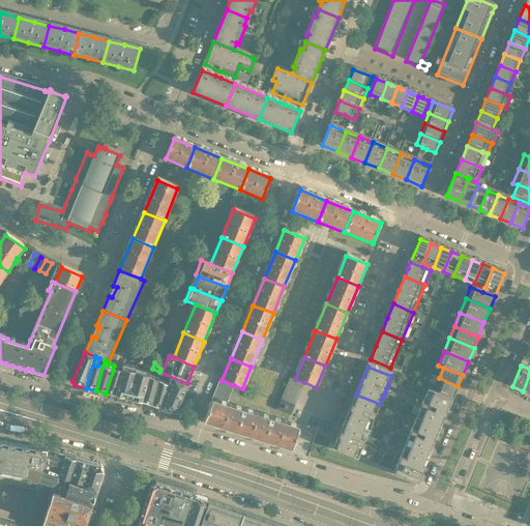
[(416,375),(415,375),(417,371),(413,369),(411,373),(409,379),(414,381),(416,375)]
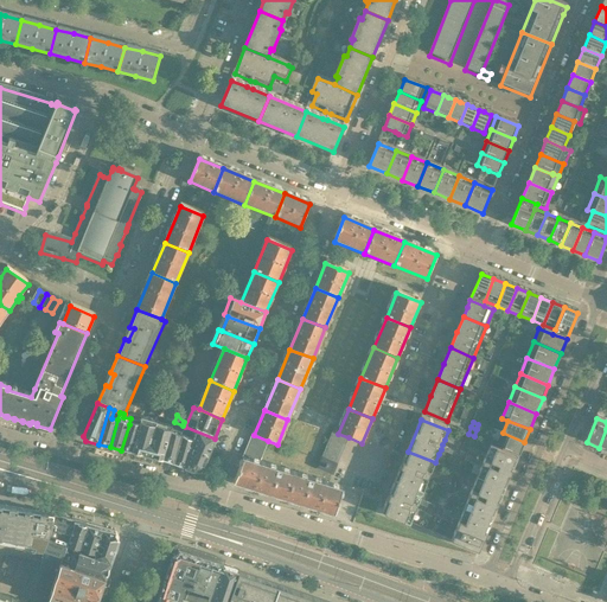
[(132,453),(139,428),(129,424),(121,450),(132,453)]
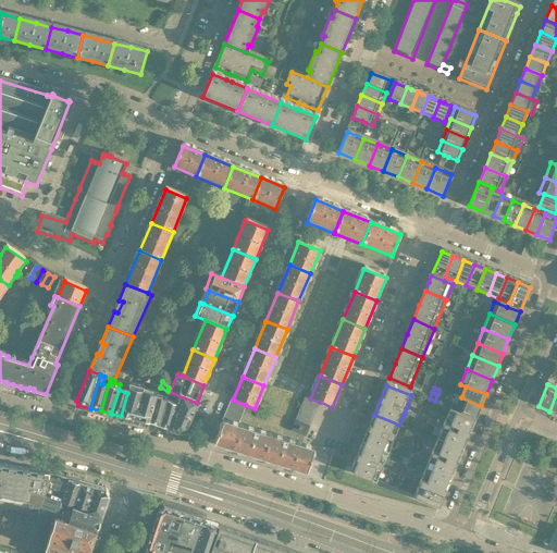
[(128,391),(127,393),(121,416),(134,420),(141,395),(128,391)]
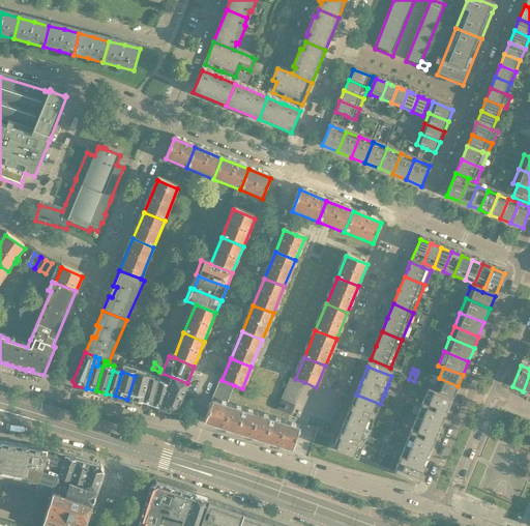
[(176,411),(187,383),(162,373),(160,373),(159,378),(157,384),(167,387),(159,409),(172,413),(173,413),(174,413),(175,413),(175,412),(176,411)]
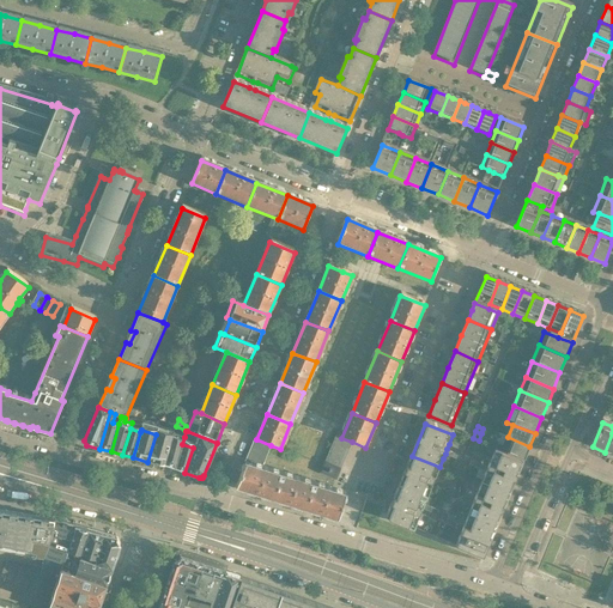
[(171,439),(156,435),(147,462),(164,467),(171,441),(171,439)]
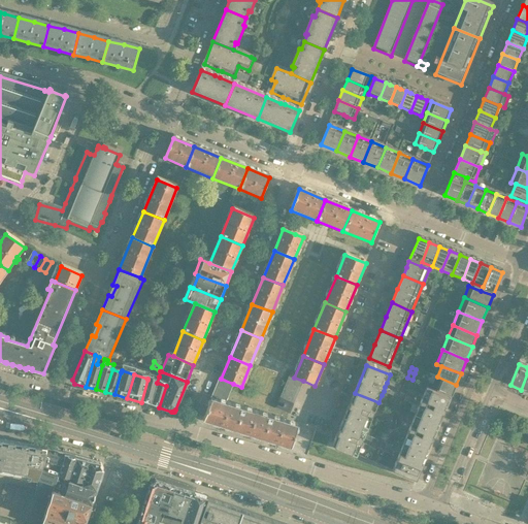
[(303,381),(294,378),(291,375),(288,383),(300,388),(303,381)]
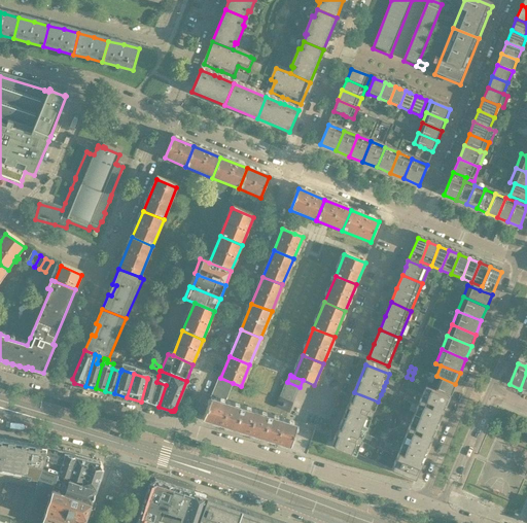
[(455,384),(436,376),(431,388),(450,396),(455,384)]
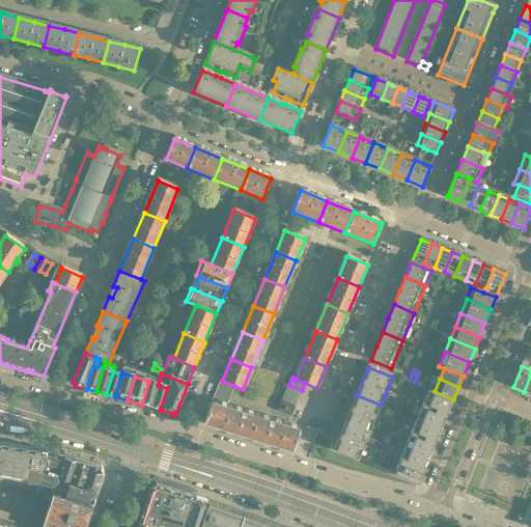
[(230,397),(234,386),(222,381),(218,391),(230,397)]
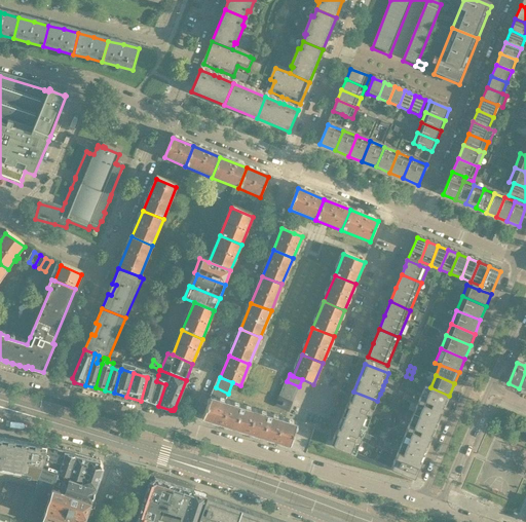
[(155,381),(147,378),(141,401),(149,403),(155,381)]
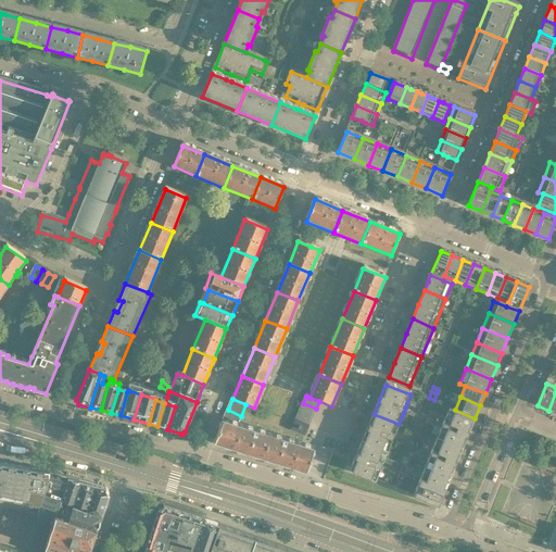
[(167,429),(175,406),(165,403),(164,403),(158,426),(167,429)]
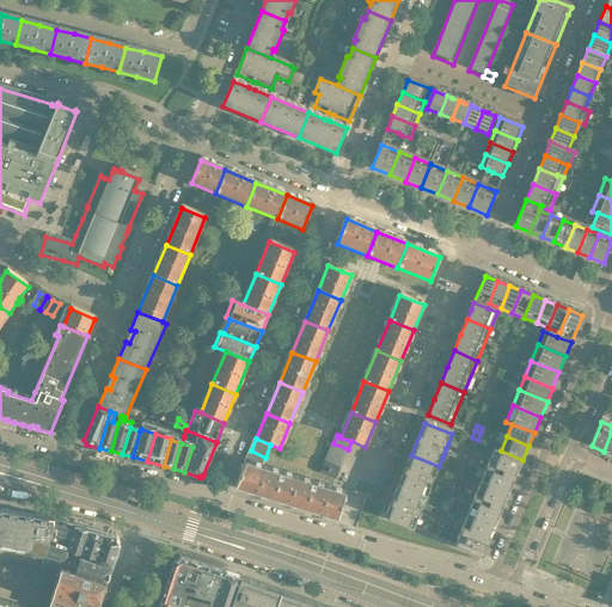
[(348,449),(334,443),(330,451),(344,457),(348,449)]
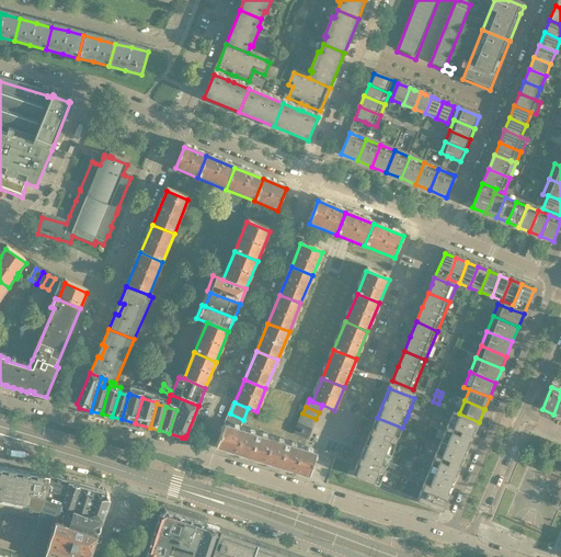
[(240,431),(243,420),(230,413),(225,427),(240,431)]
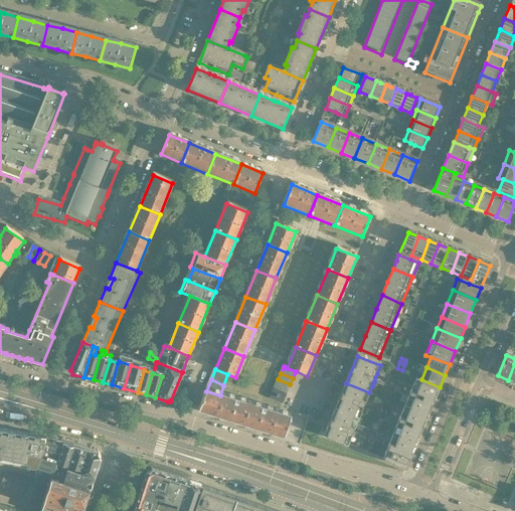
[(290,384),(278,379),(276,385),(288,390),(290,384)]
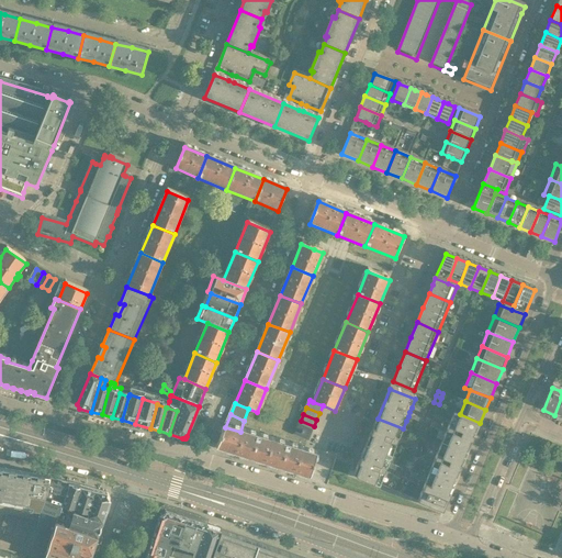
[(467,455),(479,425),(453,414),(450,424),(448,427),(447,432),(445,436),(441,444),(467,455)]
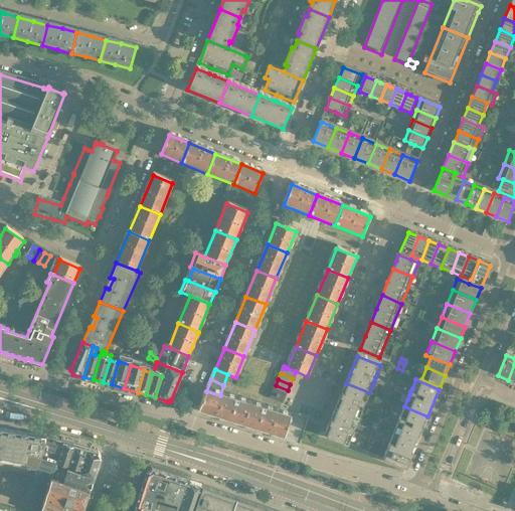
[(369,392),(346,383),(335,409),(358,418),(369,392)]
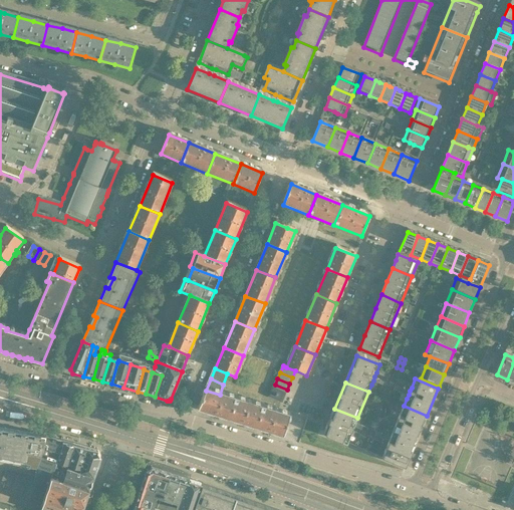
[(287,390),(275,385),(272,391),(284,396),(287,390)]
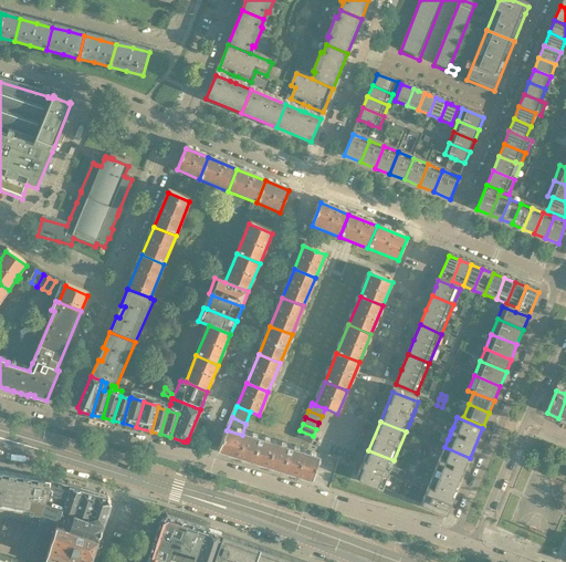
[(252,462),(259,440),(242,435),(227,430),(218,453),(252,462)]
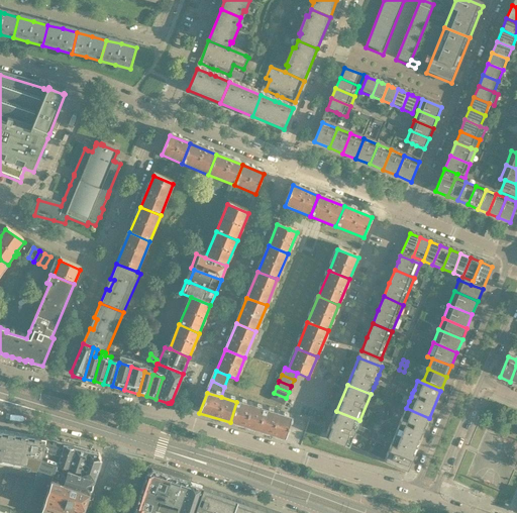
[(286,398),(274,393),(271,402),(281,406),(283,407),(286,398)]
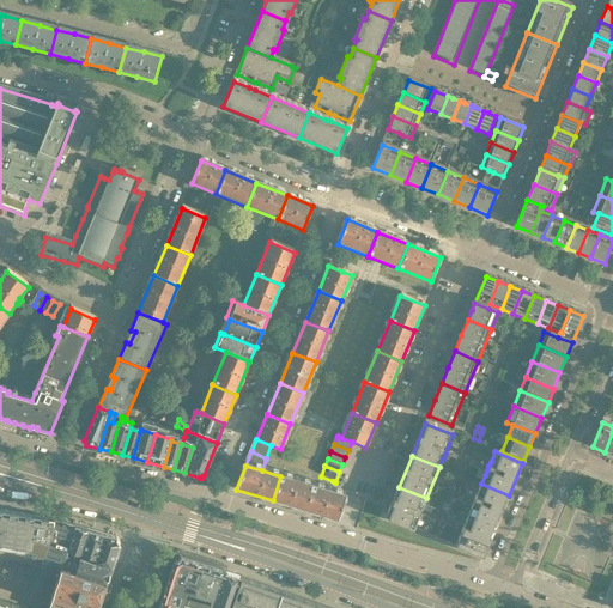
[(313,486),(280,476),(273,500),(304,510),(313,486)]
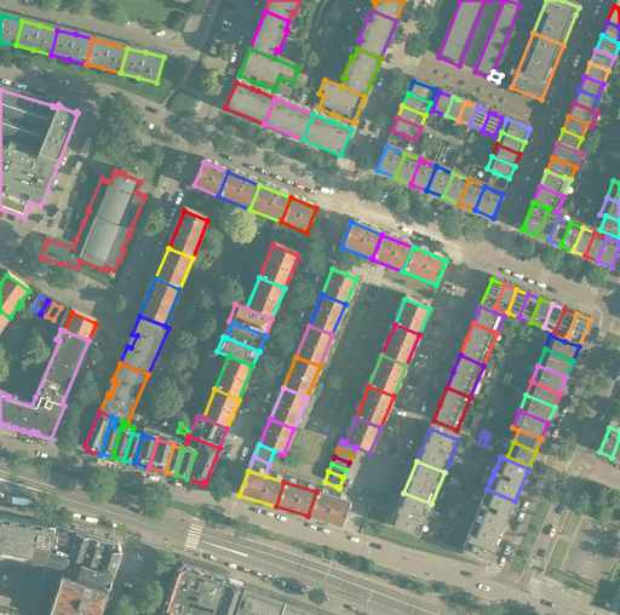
[(515,501),(487,489),(474,522),(501,534),(515,501)]
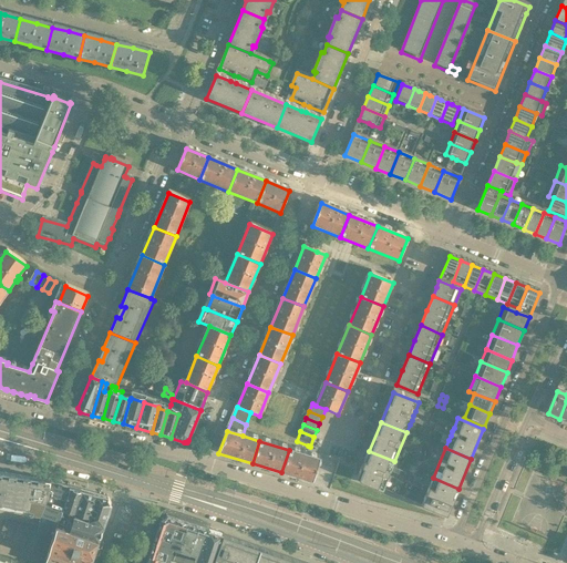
[(305,454),(289,450),(281,472),(312,482),(319,459),(305,454)]
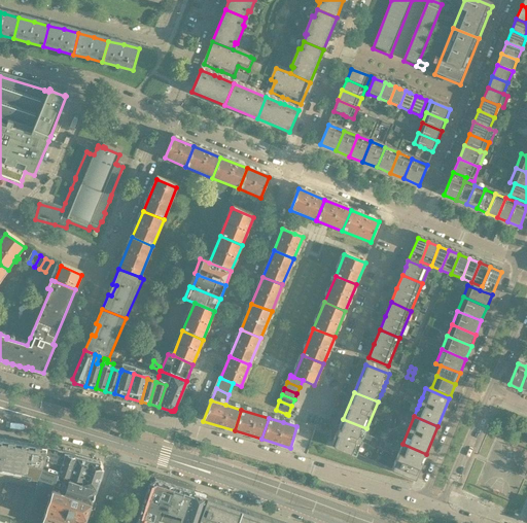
[(362,441),(363,437),(366,428),(343,419),(331,447),(355,457),(358,449),(360,445),(362,441)]
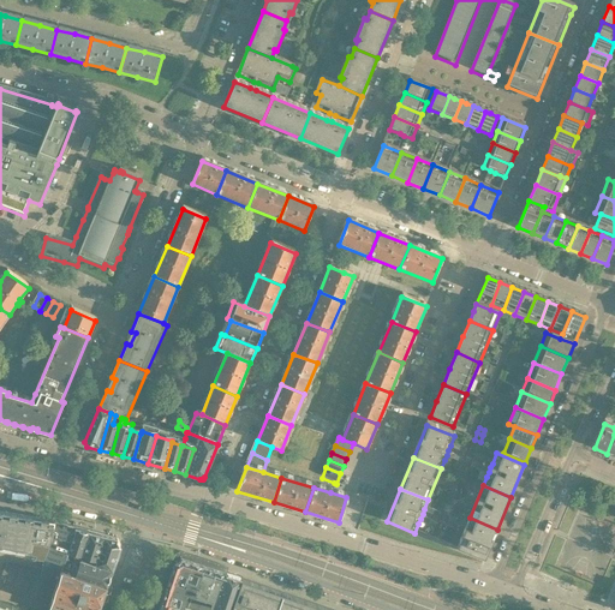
[(0,552),(45,561),(45,560),(52,542),(54,525),(0,515),(0,552)]
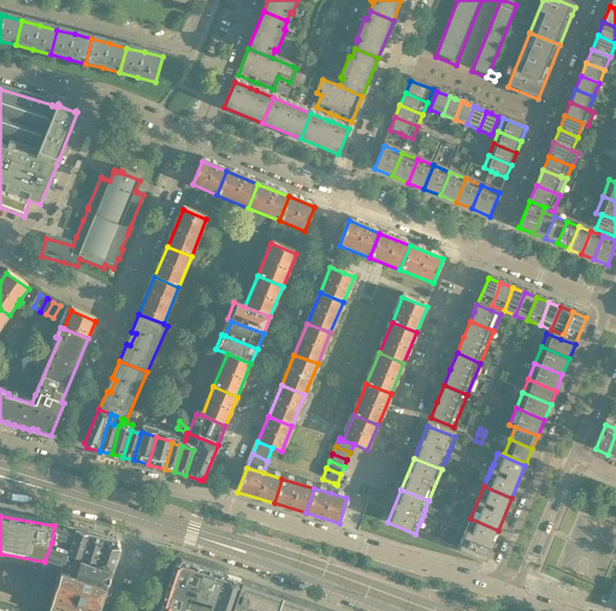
[(485,563),(498,531),(471,518),(467,528),(466,532),(463,538),(462,541),(457,551),(485,563)]
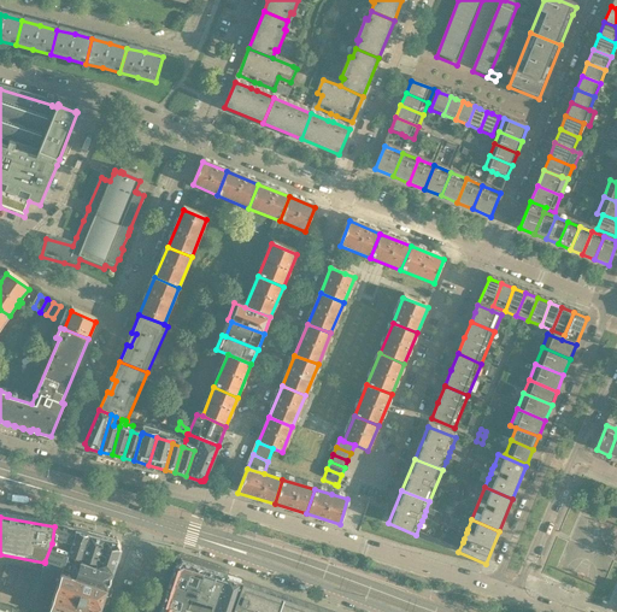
[(99,611),(112,575),(121,551),(117,543),(54,527),(52,543),(45,562),(46,562),(42,582),(58,586),(50,610),(54,611),(99,611)]
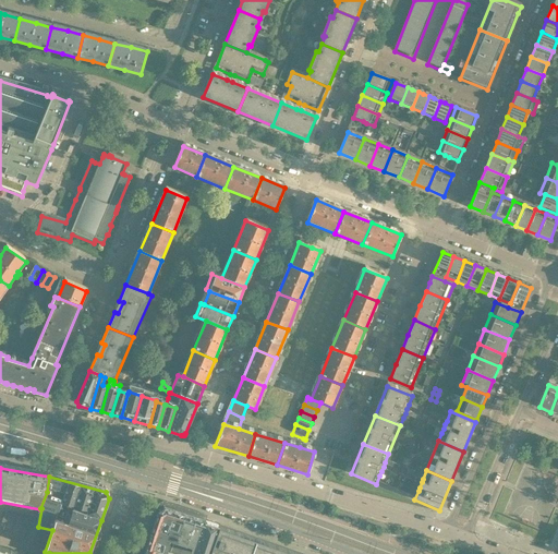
[(173,513),(164,510),(159,513),(152,533),(165,538),(173,513)]
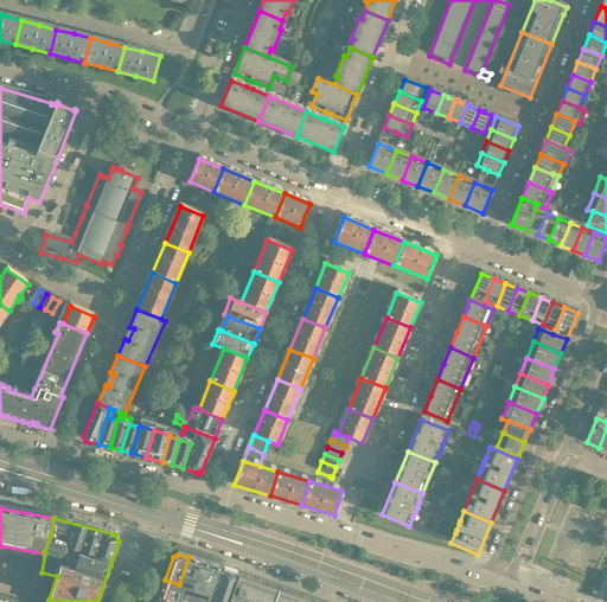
[(199,561),(189,557),(179,584),(181,586),(180,588),(189,590),(199,561)]
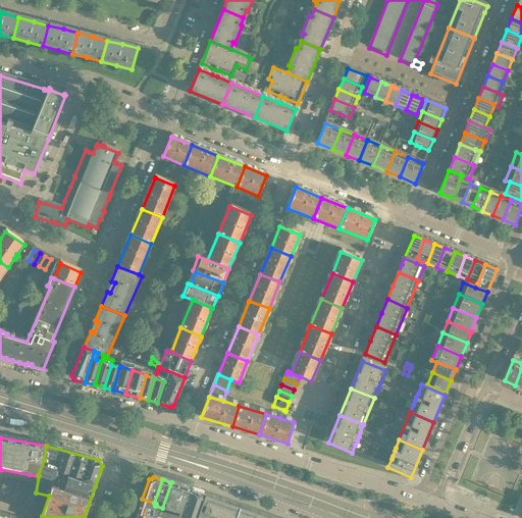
[(181,486),(171,482),(162,508),(173,512),(173,510),(181,486)]
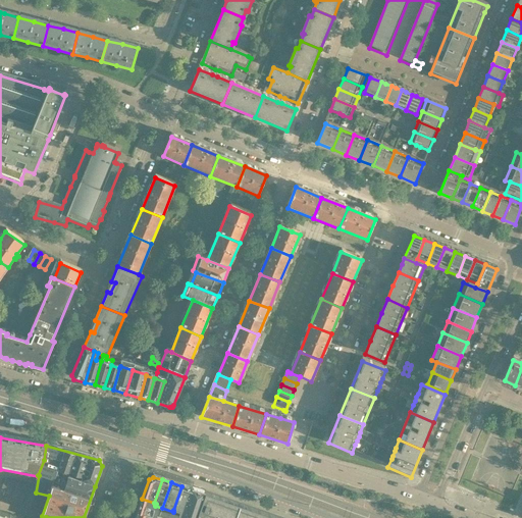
[(181,517),(191,489),(181,486),(173,510),(179,512),(178,516),(170,513),(168,517),(181,517)]
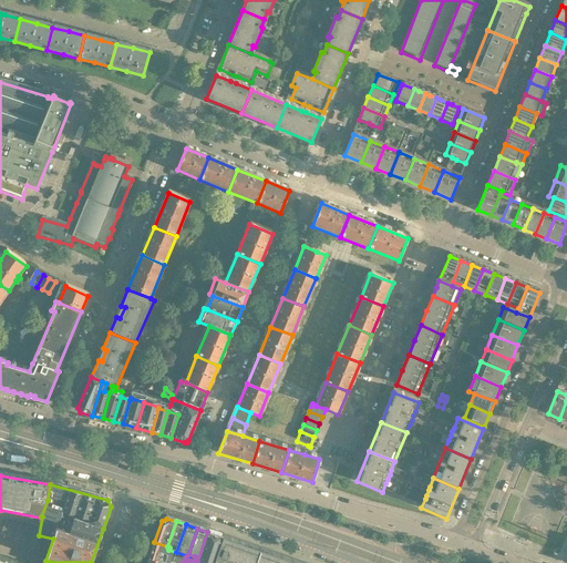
[(212,562),(222,536),(207,532),(197,562),(212,562)]
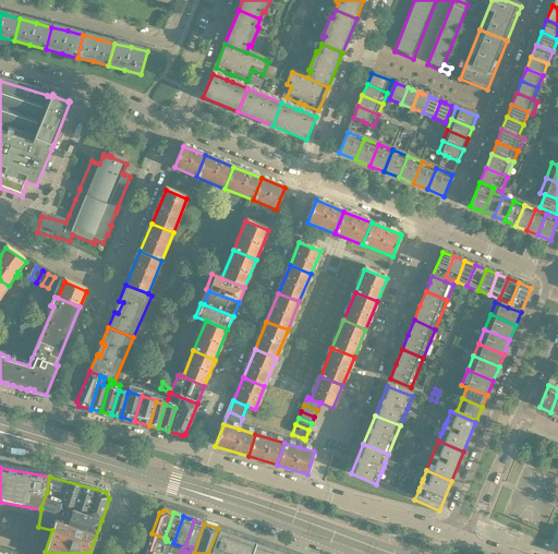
[(291,553),(220,529),(219,528),(210,553),(291,553)]
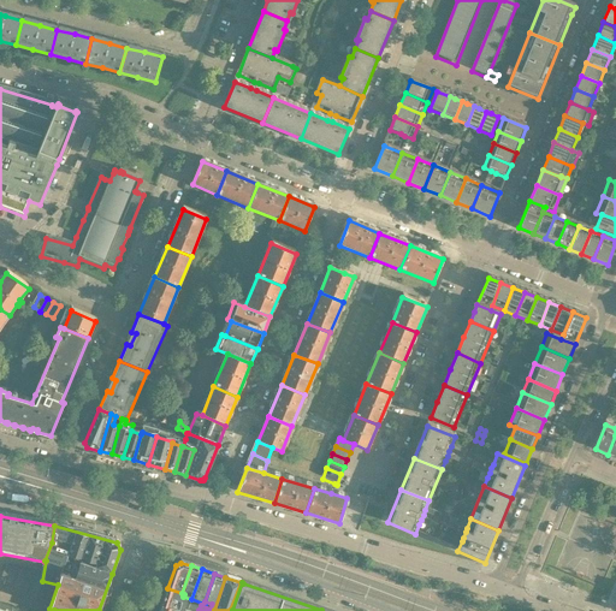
[(182,593),(167,588),(163,605),(178,610),(195,610),(184,606),(185,601),(182,600),(183,597),(184,594),(182,593)]
